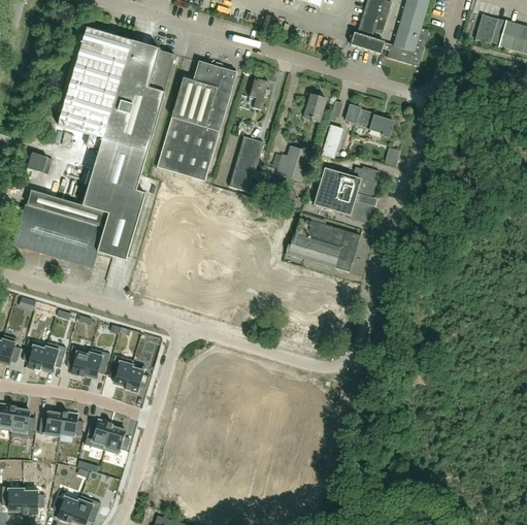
[(381,46),(388,48),(389,42),(371,37),(373,30),(381,32),(389,1),(386,0),(364,0),(357,29),(367,32),(366,36),(353,32),(349,43),(380,53),(381,46)]
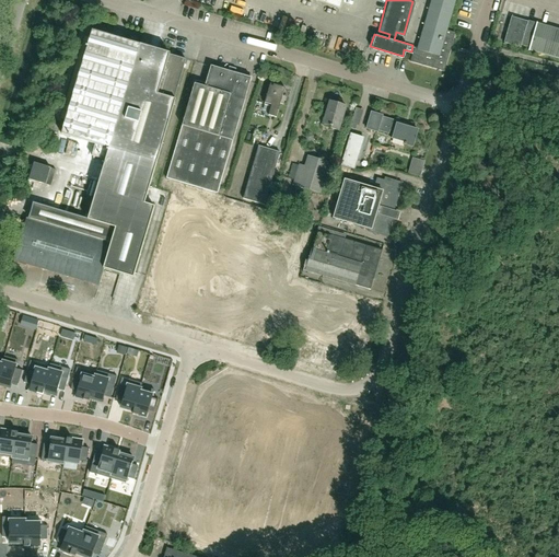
[(412,45),(411,51),(409,58),(442,69),(454,30),(445,27),(453,0),(429,0),(416,46),(412,45)]
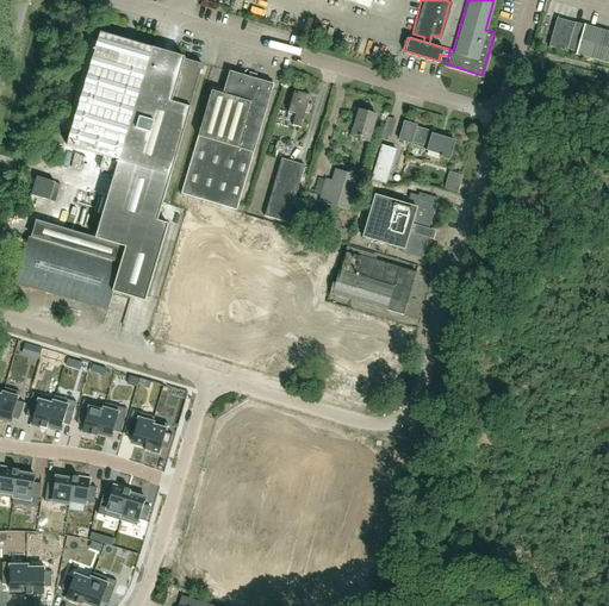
[(573,20),(565,18),(555,16),(548,43),(557,45),(558,44),(576,49),(575,51),(608,61),(608,29),(583,23),(582,26),(573,24),(573,20)]
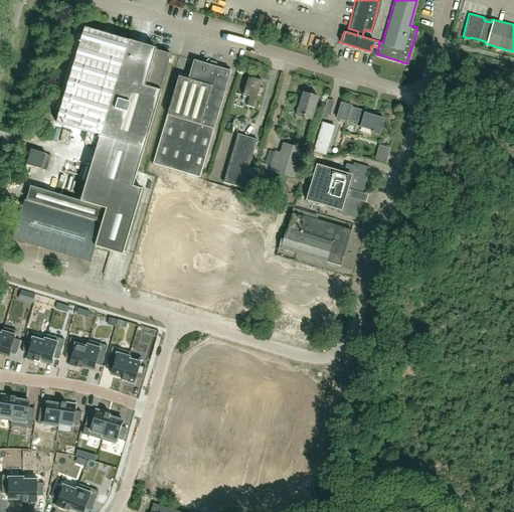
[(155,46),(83,25),(81,32),(75,30),(53,106),(59,108),(55,121),(87,130),(83,141),(96,144),(79,199),(105,207),(101,221),(94,244),(122,252),(141,187),(132,185),(159,94),(158,93),(170,52),(155,47),(155,46)]
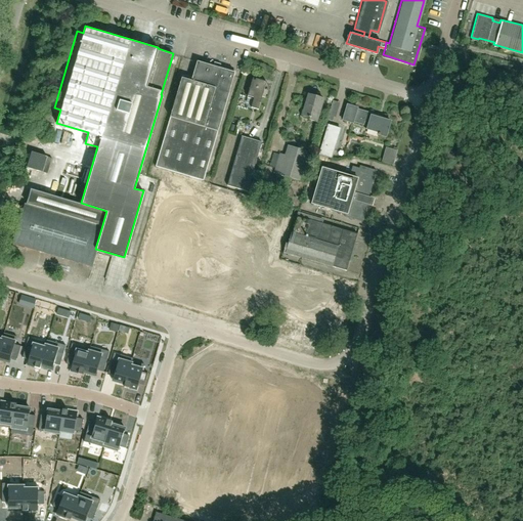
[(316,48),(320,36),(309,33),(306,45),(316,48)]
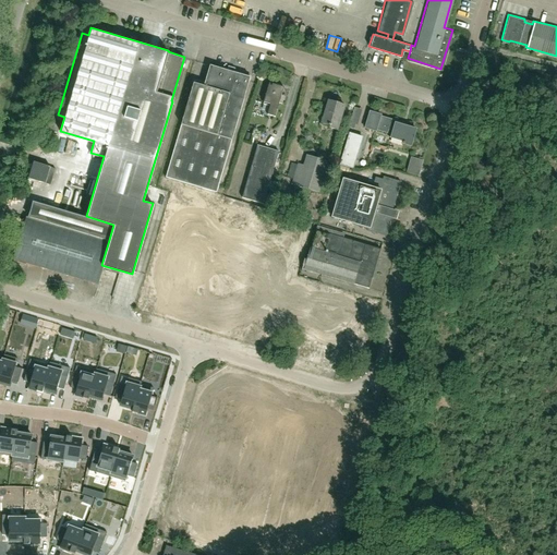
[(226,68),(209,62),(203,83),(193,81),(165,175),(201,184),(212,188),(216,190),(243,96),(249,74),(232,70),(233,68),(227,65),(226,68)]
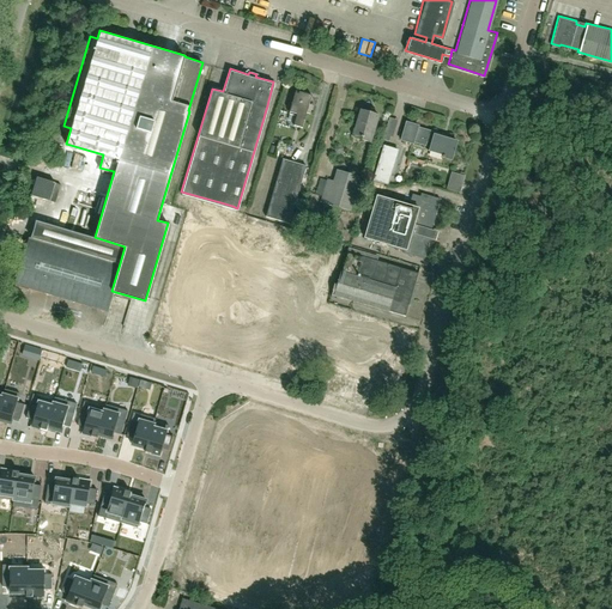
[(310,92),(295,87),(288,110),(296,113),(292,122),(302,125),(310,92)]
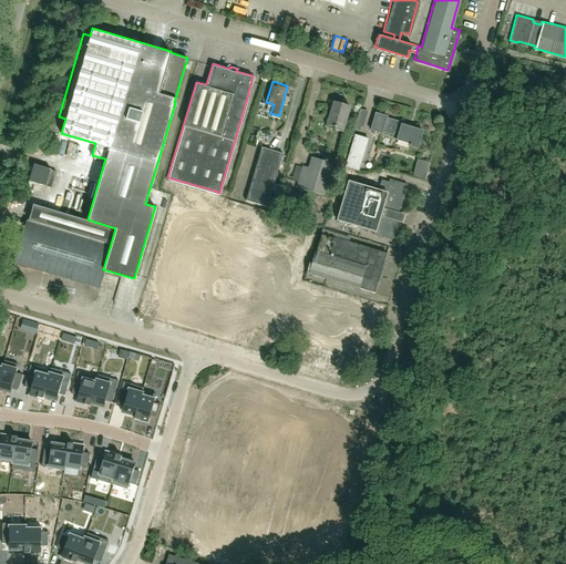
[(349,104),(332,100),(326,122),(332,124),(332,125),(335,125),(333,127),(341,130),(349,104)]
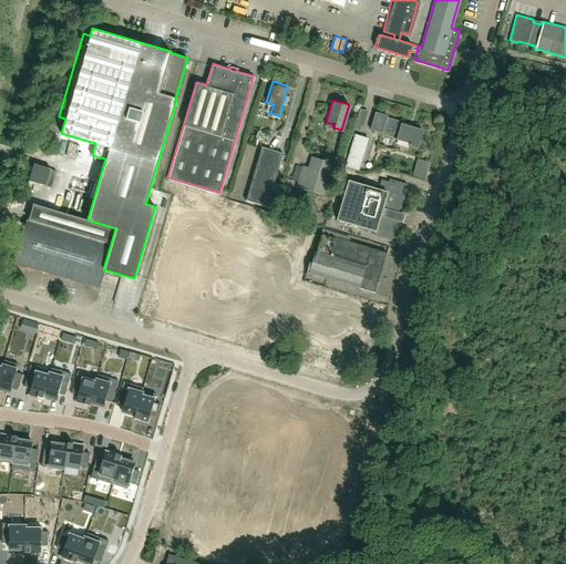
[(381,131),(381,129),(392,132),(393,129),(398,130),(395,137),(409,141),(408,143),(417,145),(422,129),(409,124),(409,122),(386,115),(386,114),(374,111),(370,127),(381,131)]
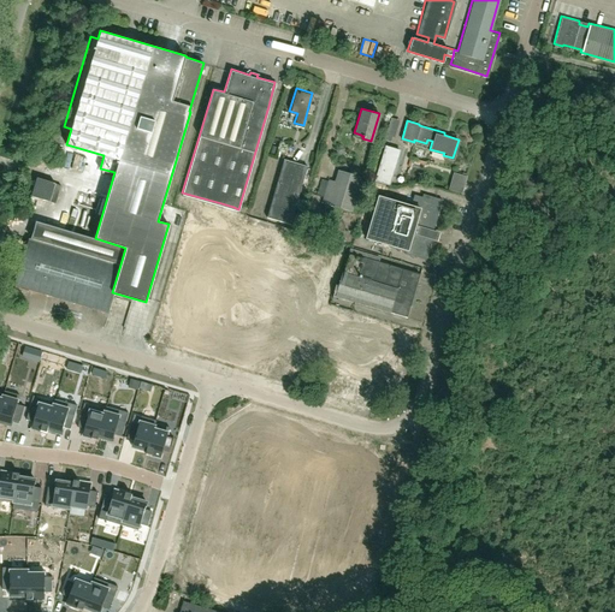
[(65,134),(46,128),(43,136),(63,142),(65,134)]
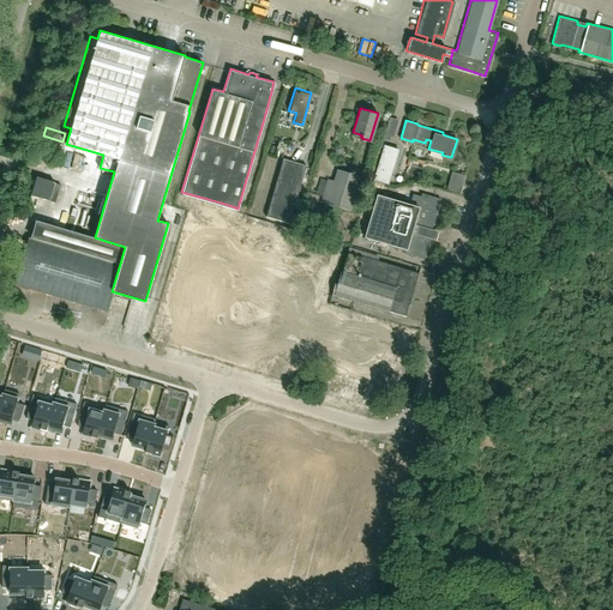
[(397,148),(383,144),(373,179),(388,182),(397,149),(397,148)]
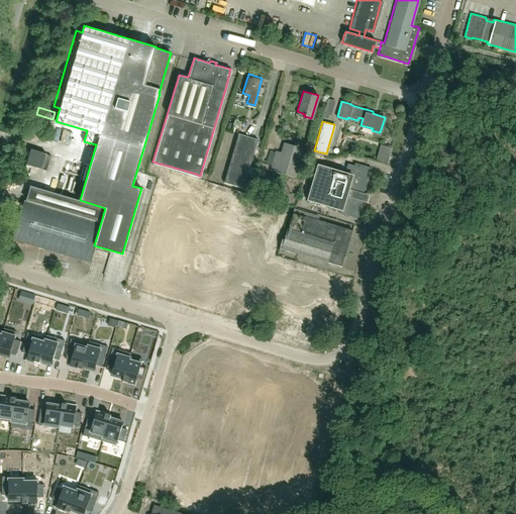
[(235,187),(236,185),(242,187),(258,138),(237,132),(223,181),(231,183),(231,186),(235,187)]
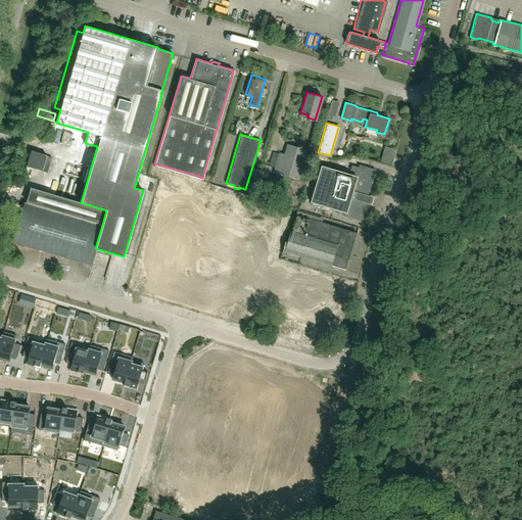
[(278,151),(272,149),(268,162),(275,164),(273,171),(276,172),(274,177),(287,182),(289,176),(297,178),(306,148),(286,143),(284,152),(279,150),(278,151)]
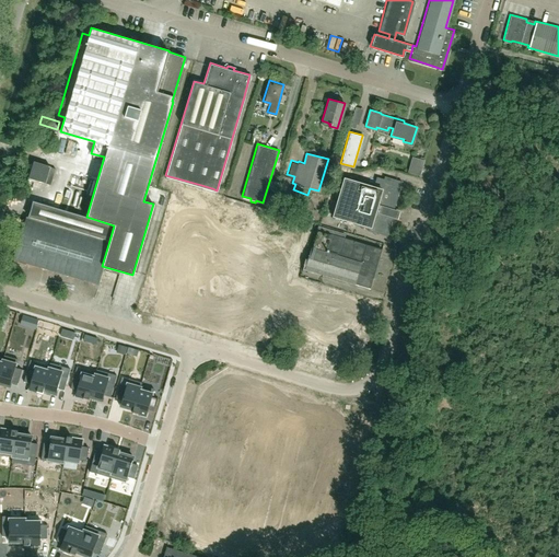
[(423,159),(414,155),(411,163),(421,166),(423,159)]
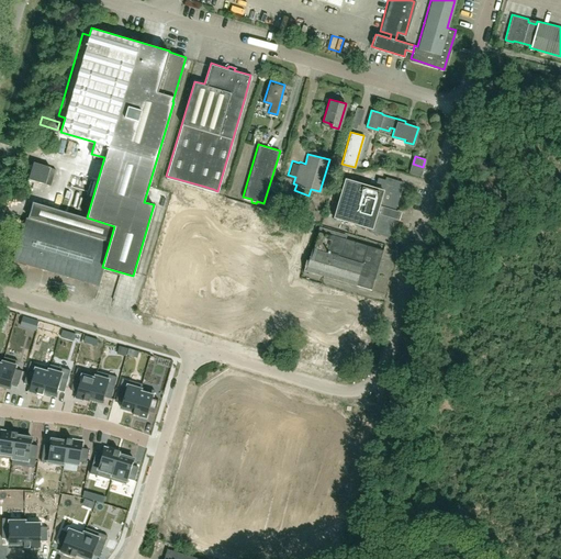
[(49,165),(33,160),(27,177),(45,182),(45,181),(49,183),(55,167),(49,166),(49,165)]
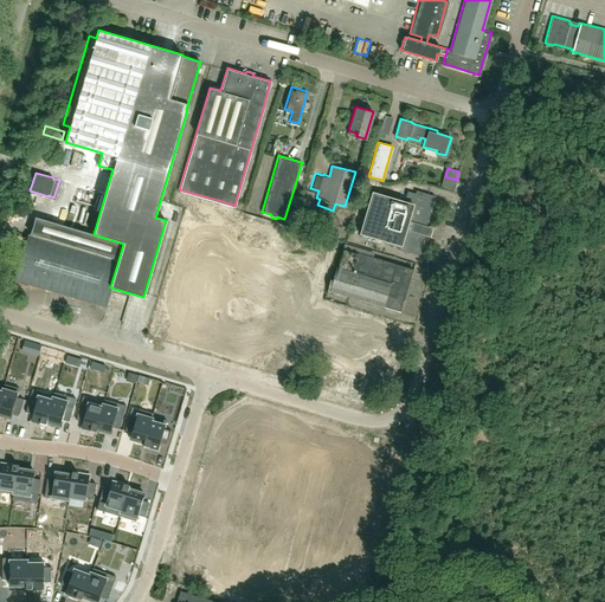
[(404,201),(372,192),(359,233),(400,245),(399,246),(417,252),(423,232),(419,231),(422,224),(424,225),(433,195),(417,191),(416,192),(407,189),(404,201)]
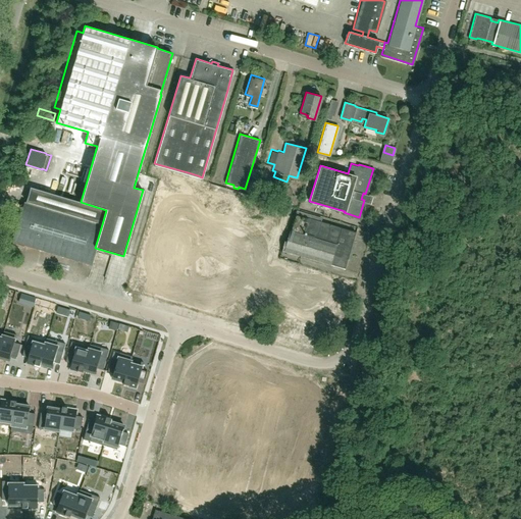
[(25,201),(23,201),(12,240),(91,263),(95,248),(102,224),(106,210),(81,202),(31,187),(25,201)]
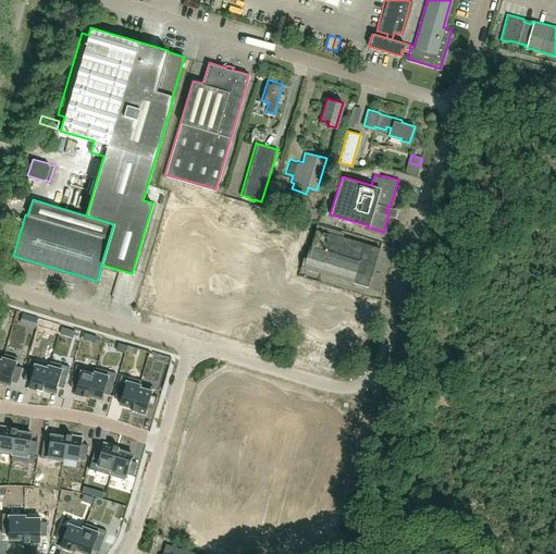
[(331,232),(313,226),(303,266),(367,285),(379,246),(342,235),(343,231),(333,228),(331,232)]
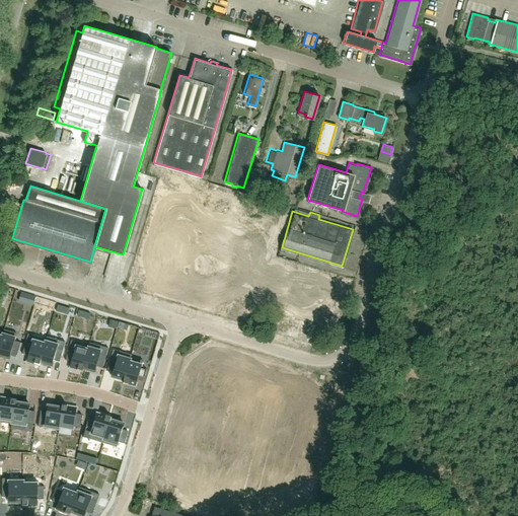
[(20,290),(17,298),(27,301),(32,302),(34,294),(30,293),(20,290)]
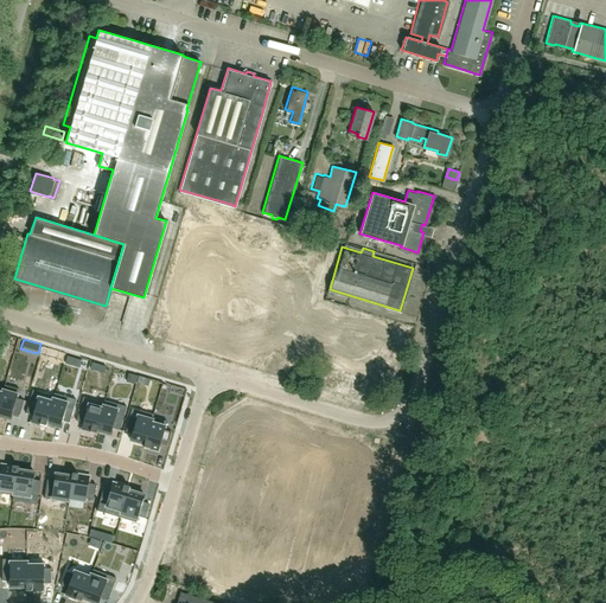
[(126,379),(135,382),(138,373),(128,371),(126,379)]
